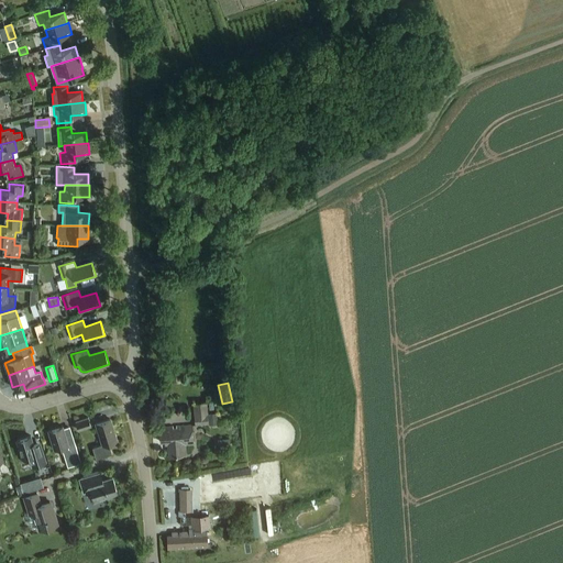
[(207,403),(192,404),(195,427),(209,426),(207,403)]
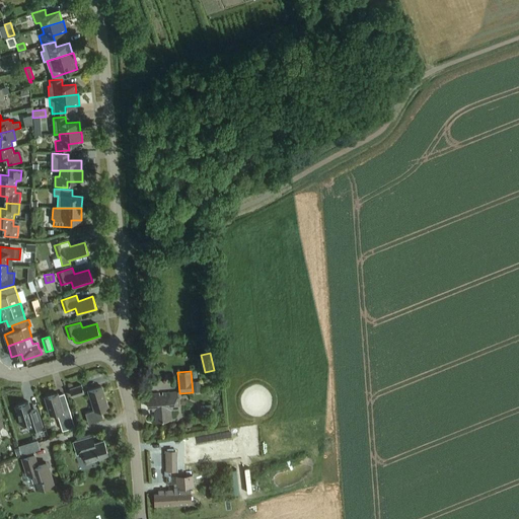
[(193,389),(200,389),(200,380),(192,381),(193,389)]
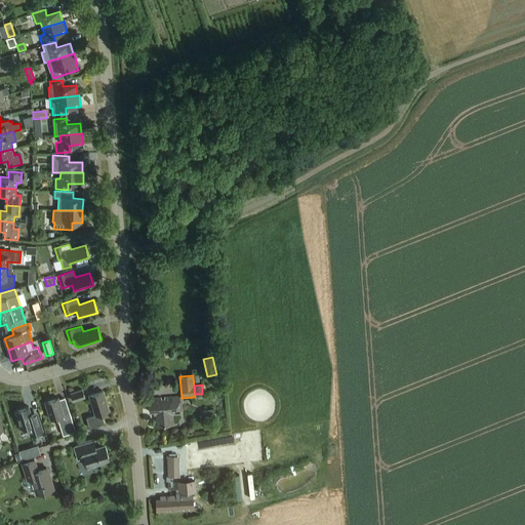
[(73,401),(85,398),(82,390),(71,394),(73,401)]
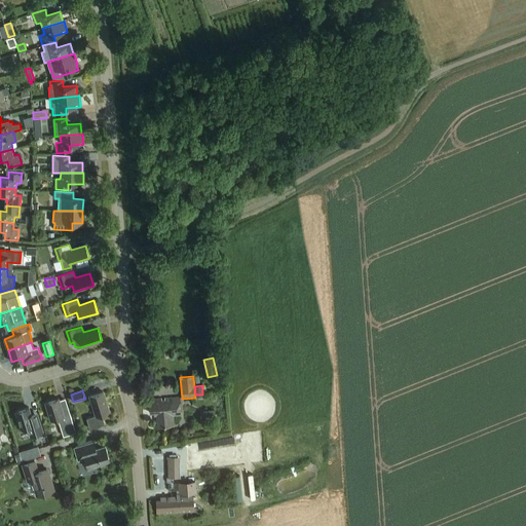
[(86,418),(89,428),(105,423),(102,414),(109,412),(103,391),(90,396),(97,415),(86,418)]
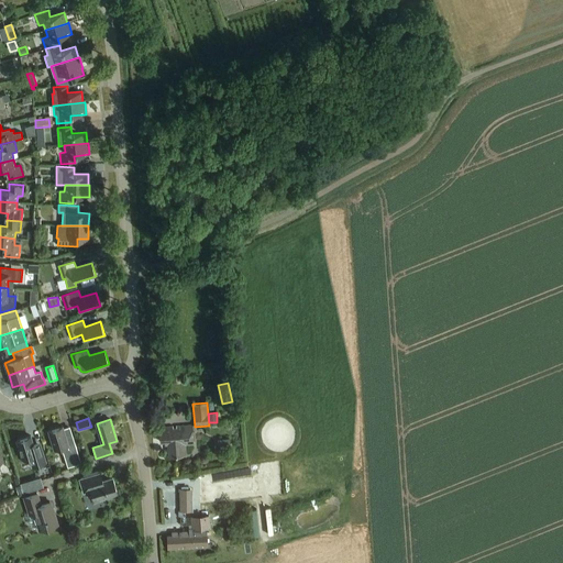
[(81,462),(78,452),(74,437),(67,439),(63,426),(48,430),(54,450),(62,448),(65,456),(67,466),(81,462)]
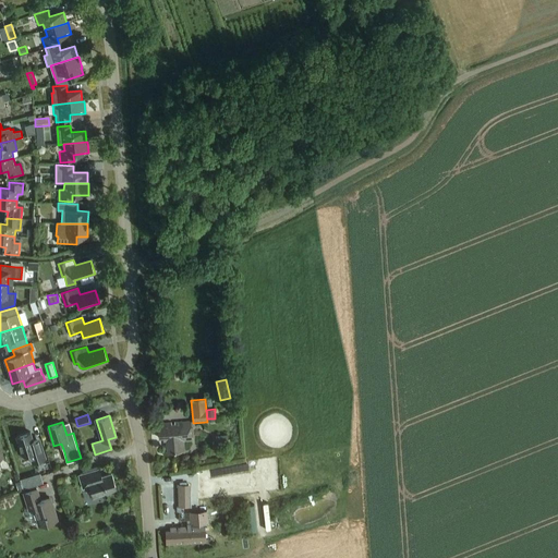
[(192,440),(190,422),(174,423),(174,425),(171,425),(170,423),(158,424),(159,438),(164,438),(164,441),(166,440),(167,452),(184,451),(183,441),(192,440)]
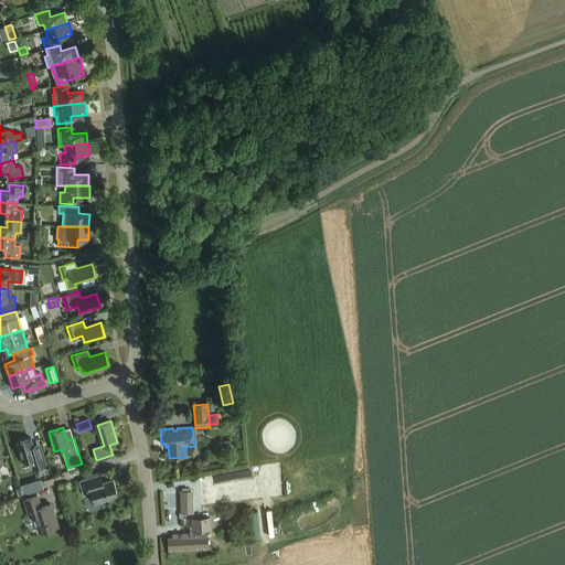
[(35,450),(31,438),(17,443),(22,461),(30,459),(33,468),(46,464),(42,448),(35,450)]
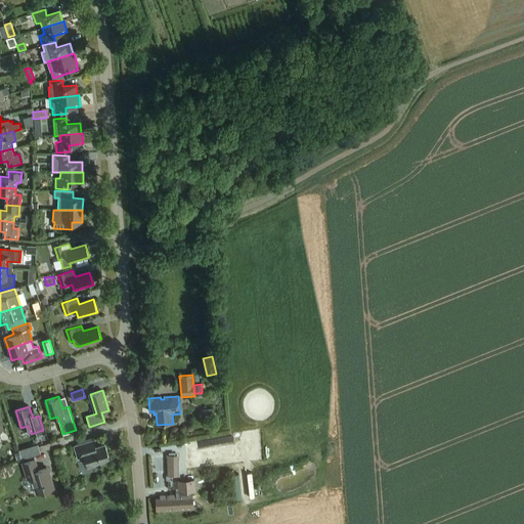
[(43,443),(50,442),(48,431),(41,433),(43,443)]
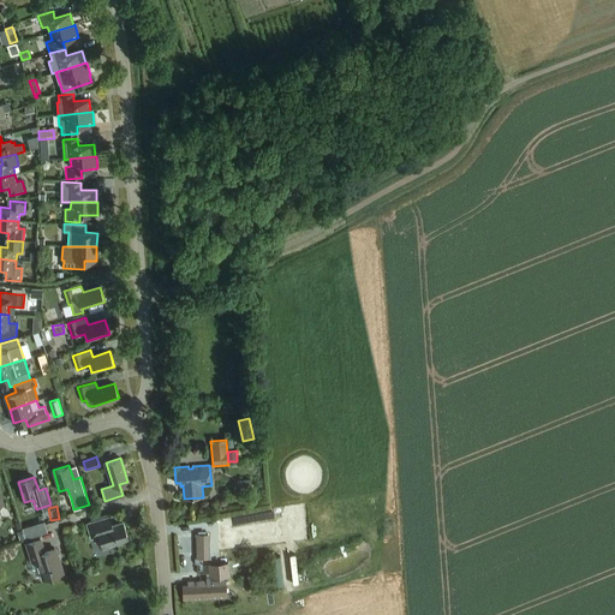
[(103,549),(129,542),(123,523),(112,525),(109,517),(87,524),(91,538),(100,536),(103,549)]
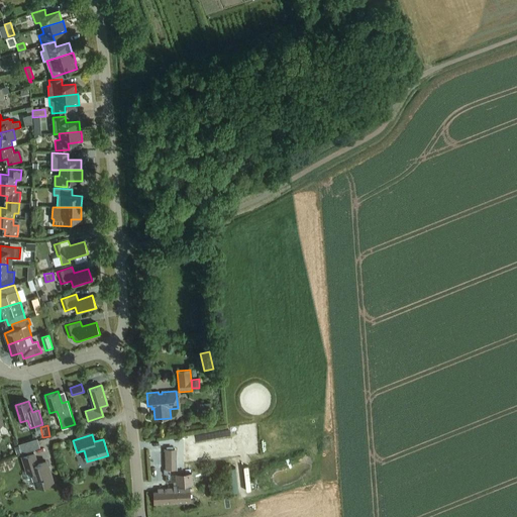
[(32,447),(42,445),(40,437),(30,439),(32,447)]
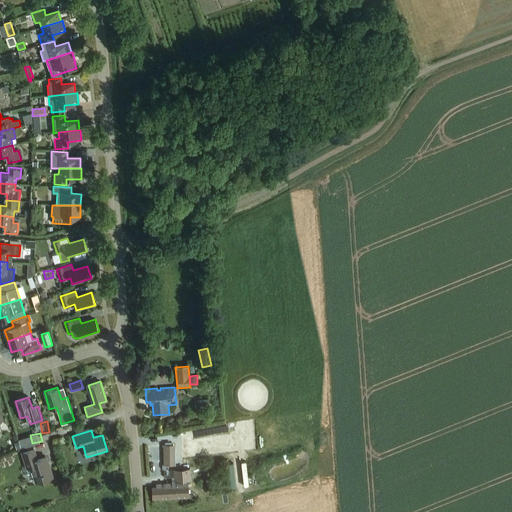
[(184,436),(185,444),(197,443),(196,435),(184,436)]
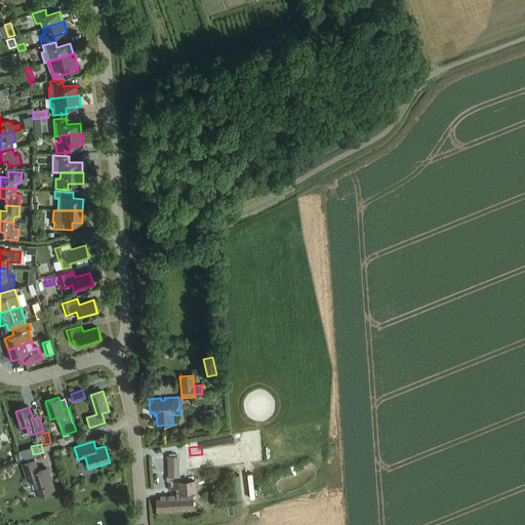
[(27,448),(19,450),(23,459),(30,457),(27,448)]
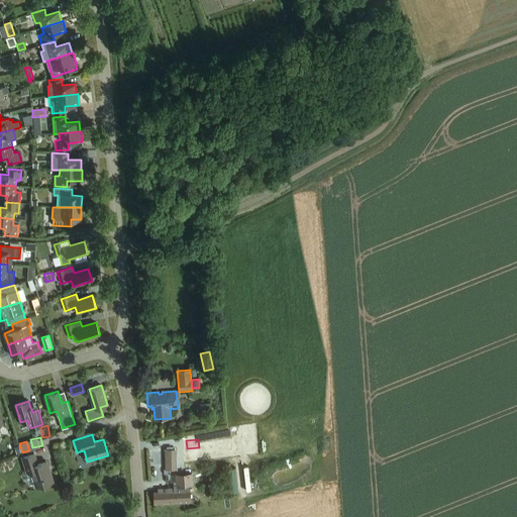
[(37,464),(34,452),(22,456),(27,473),(32,472),(37,487),(53,482),(45,461),(37,464)]
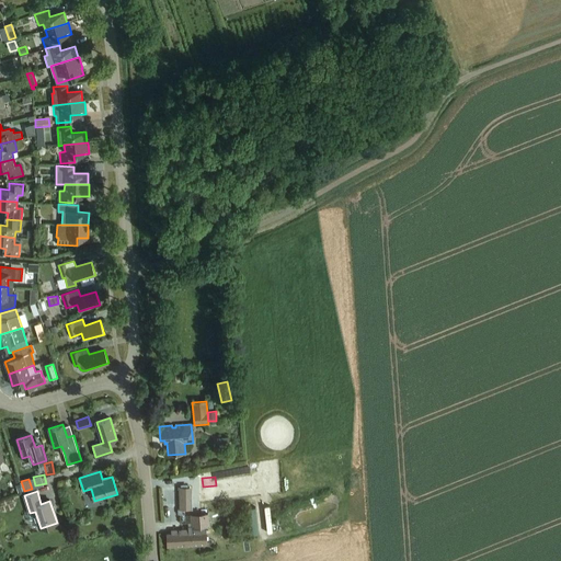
[(193,514),(191,514),(191,526),(187,526),(189,530),(171,530),(171,534),(167,535),(168,548),(189,547),(207,546),(206,533),(206,529),(206,528),(208,528),(208,526),(209,526),(209,513),(205,513),(205,499),(193,499),(193,514)]
